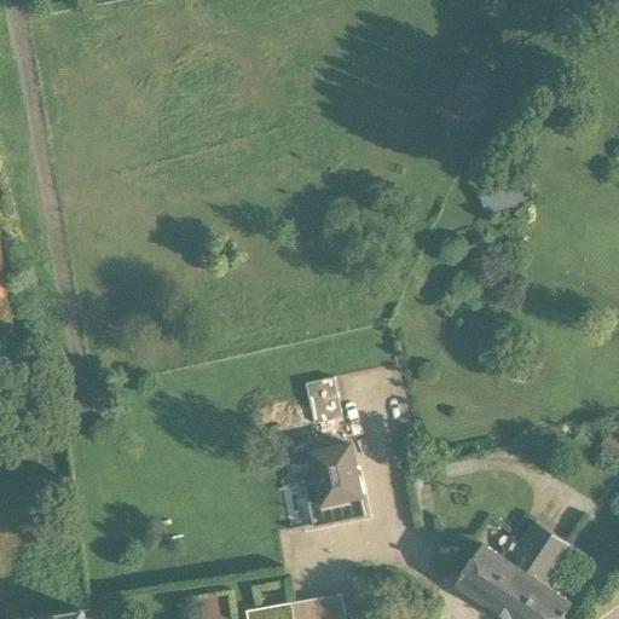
[(474,180),(482,213),(524,201),(514,169),(474,180)]
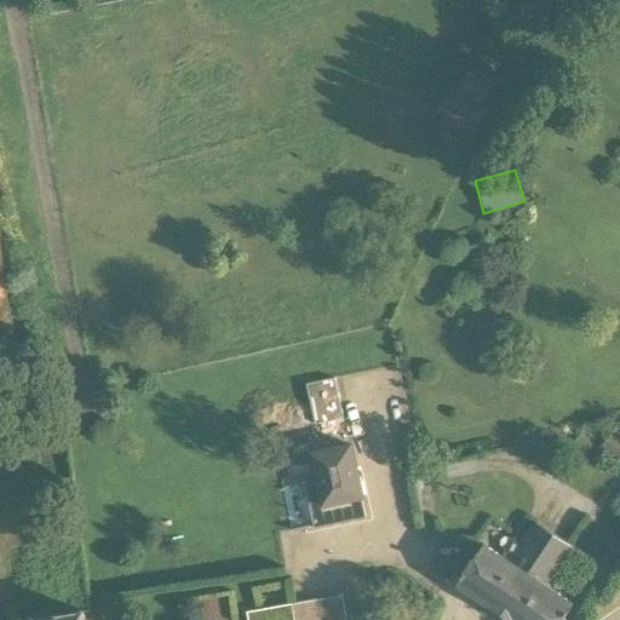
[(0,334),(13,333),(0,253),(0,334)]
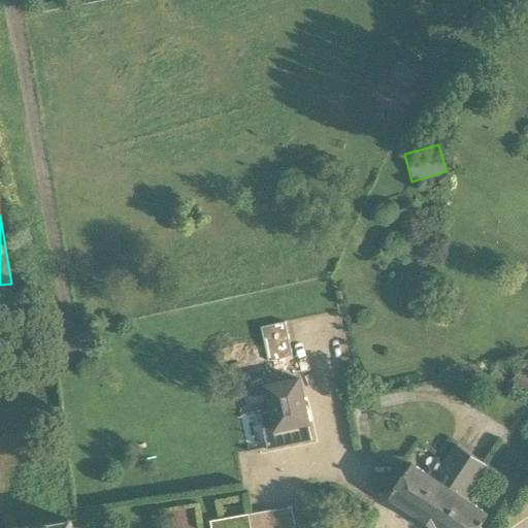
[(259,328),(267,361),(291,356),(284,323),(259,328)]
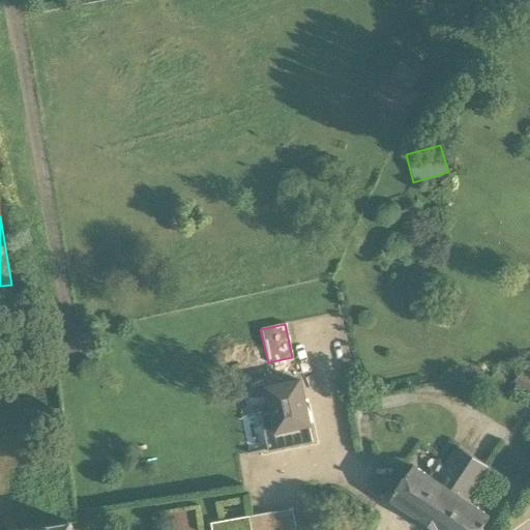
[(269,449),(310,440),(306,424),(308,424),(304,407),(308,406),(307,399),(303,400),(299,379),(264,386),(268,407),(260,409),(269,449)]
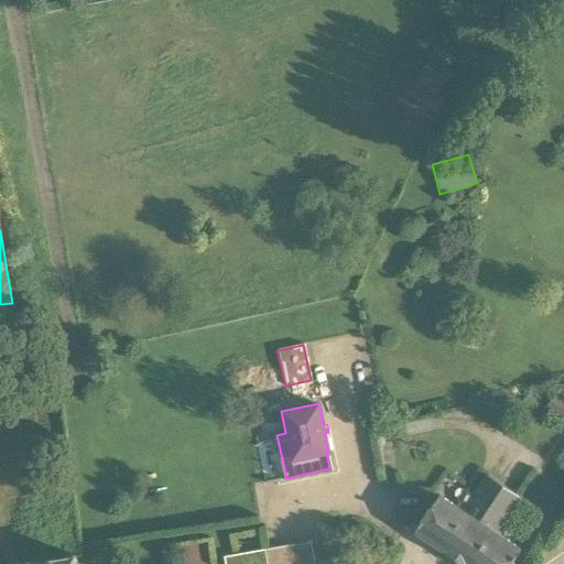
[(449,554),(498,484),(484,475),(472,492),(466,489),(462,490),(454,502),(440,494),(414,531),(449,554)]
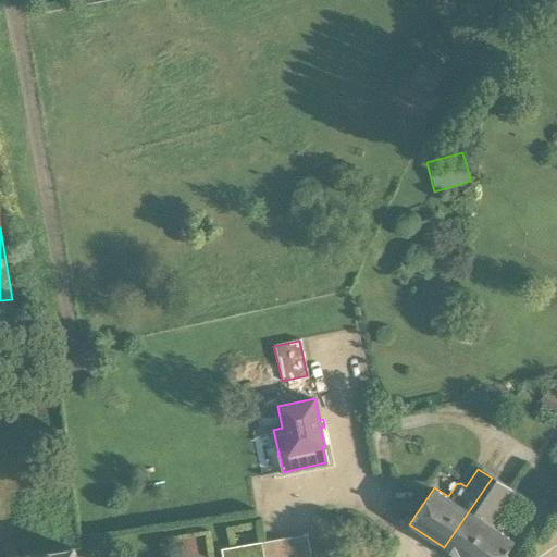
[(492,478),(444,547),(458,556),(504,556),(514,543),(490,527),(512,492),(492,478)]
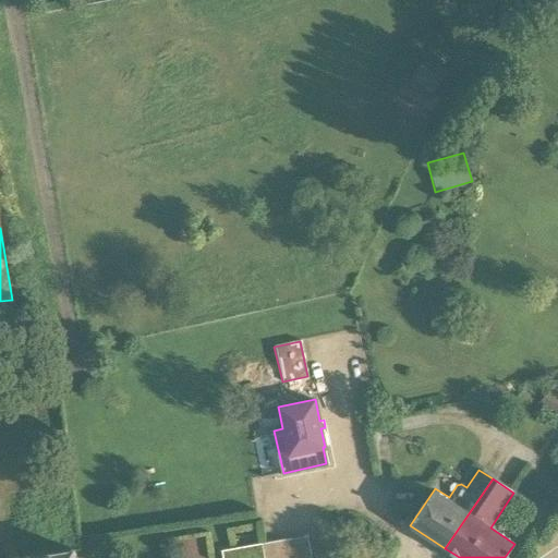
[(221,557),(310,557),(305,535),(220,550),(221,557)]
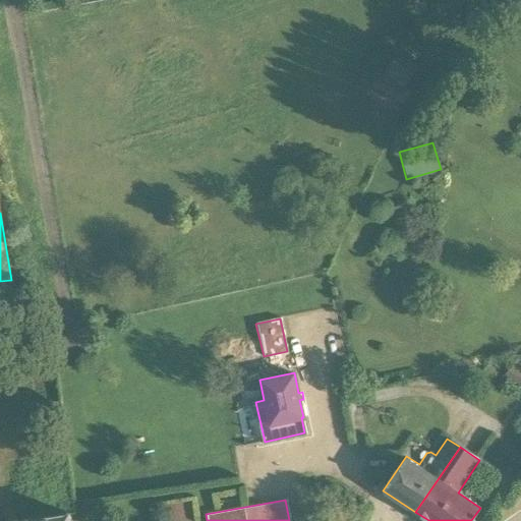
[(69,520),(68,512),(18,520),(69,520)]
